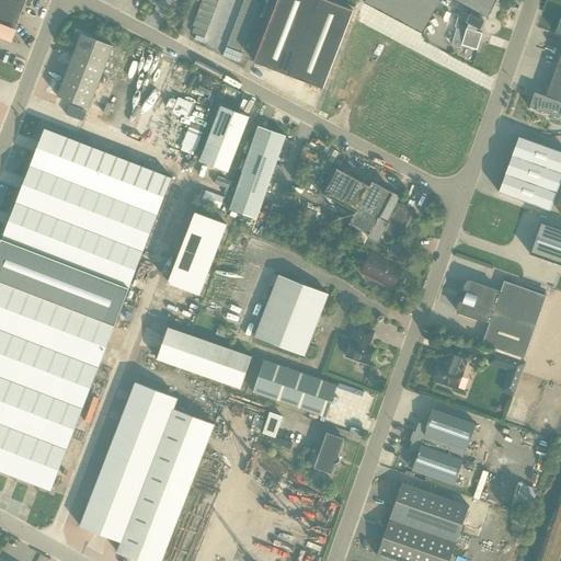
[(24,0),(0,0),(0,36),(9,41),(24,0)]
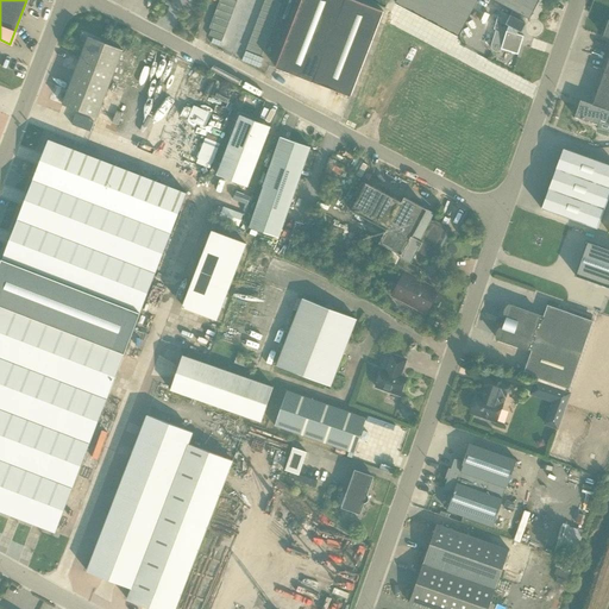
[(280,2),(272,0),(264,0),(264,4),(280,10),(282,4),(280,2)]
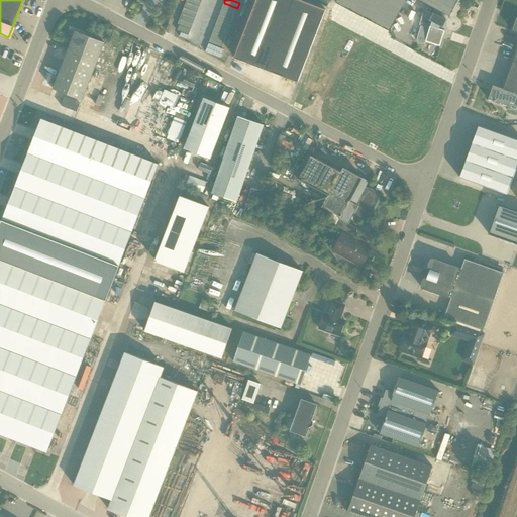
[(326,9),(301,0),(255,0),(234,57),(298,82),(326,9)]
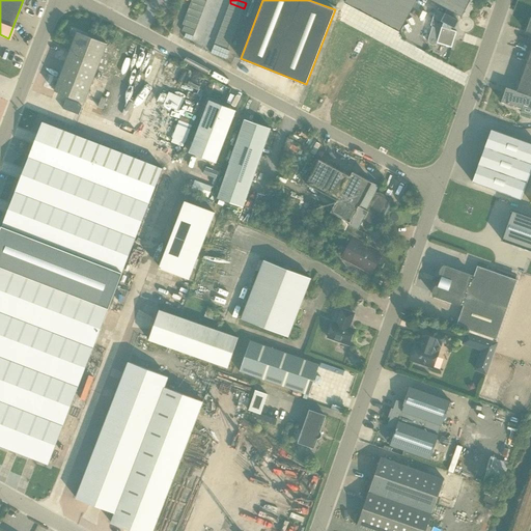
[(352,0),(347,12),(367,20),(366,22),(386,29),(386,31),(404,37),(418,0),(420,0),(443,8),(451,11),(463,16),(468,0),(352,0)]
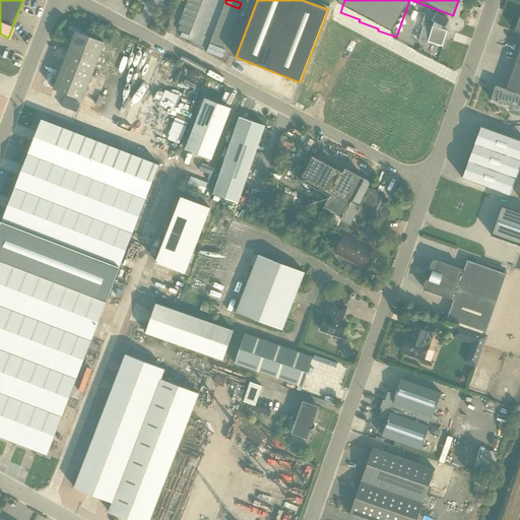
[(200,7),(187,2),(185,7),(198,12),(200,7)]
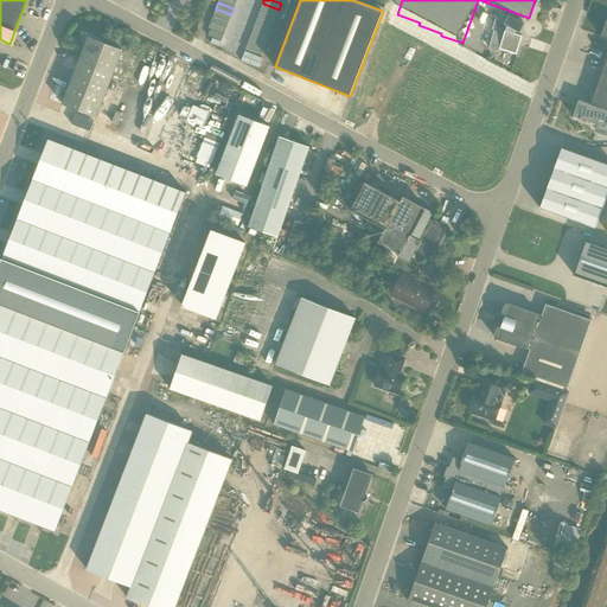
[(279,10),(263,4),(260,11),(276,17),(279,10)]
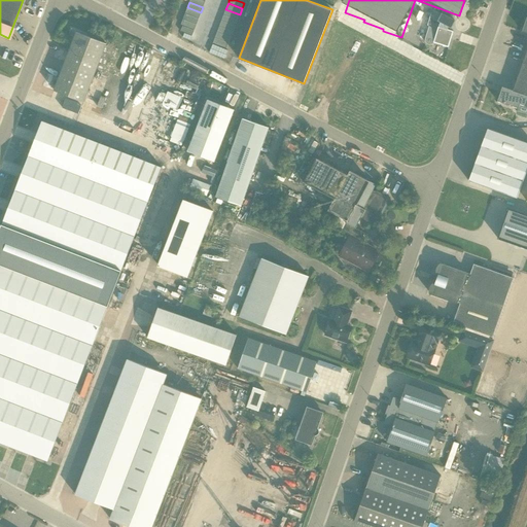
[(201,12),(187,7),(185,13),(199,19),(201,12)]
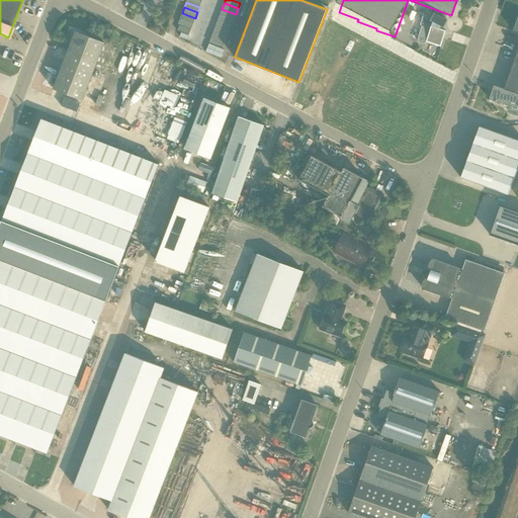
[(418,37),(418,39),(419,42),(421,44),(424,44),(426,42),(427,40),(441,45),(445,30),(440,28),(441,25),(443,27),(447,20),(439,15),(440,11),(432,8),(431,11),(429,13),(424,12),(420,24),(422,25),(418,37)]
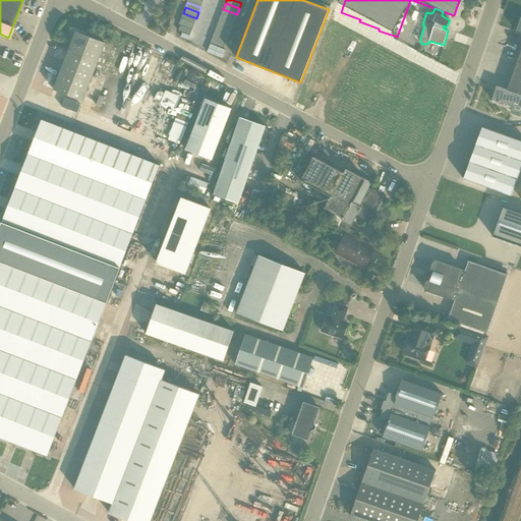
[(237,14),(223,9),(221,14),(234,19),(237,14)]
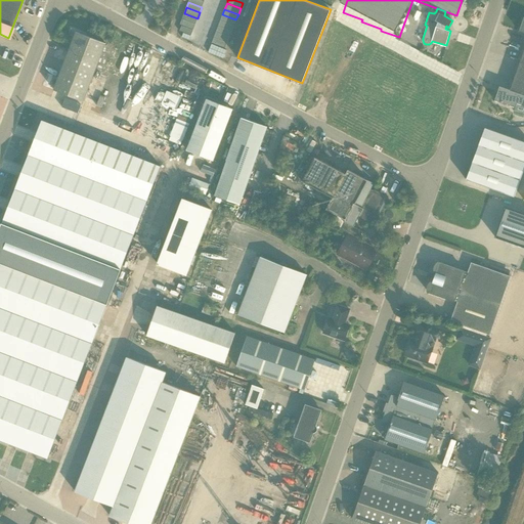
[(198,18),(184,13),(182,18),(195,24),(198,18)]
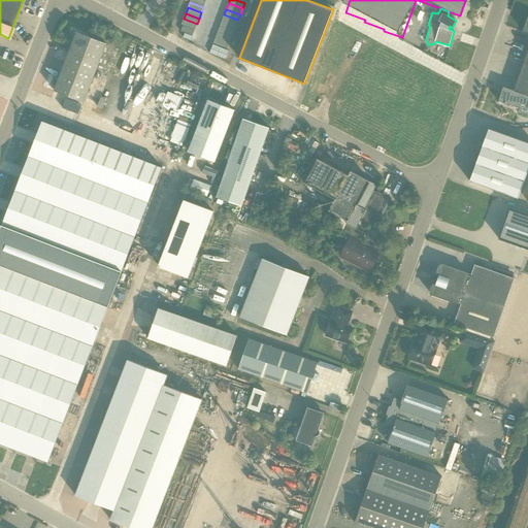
[(237,20),(224,14),(222,21),(235,26),(237,20)]
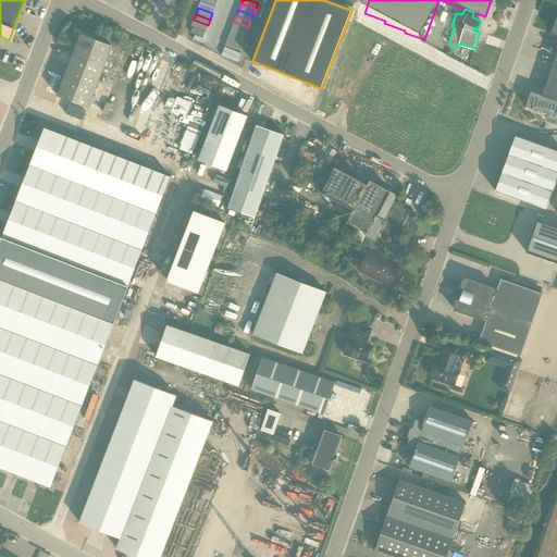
[(208,25),(194,20),(192,26),(193,27),(206,32),(208,25)]
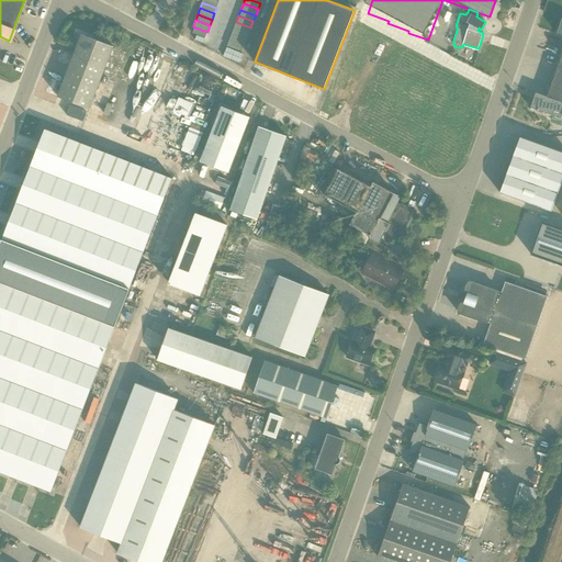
[(250,27),(236,22),(234,29),(248,34),(250,27)]
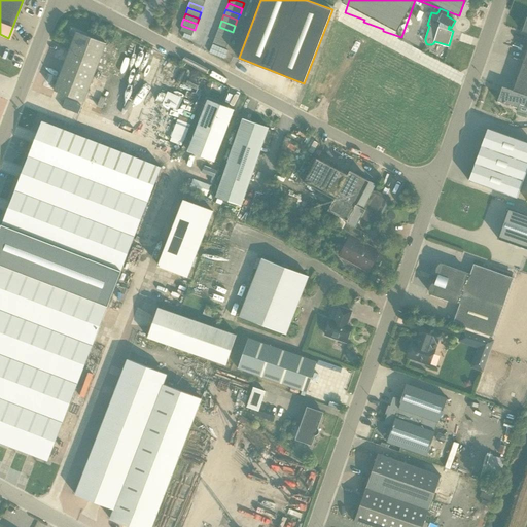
[(182,26),(180,31),(192,36),(195,30),(182,26)]
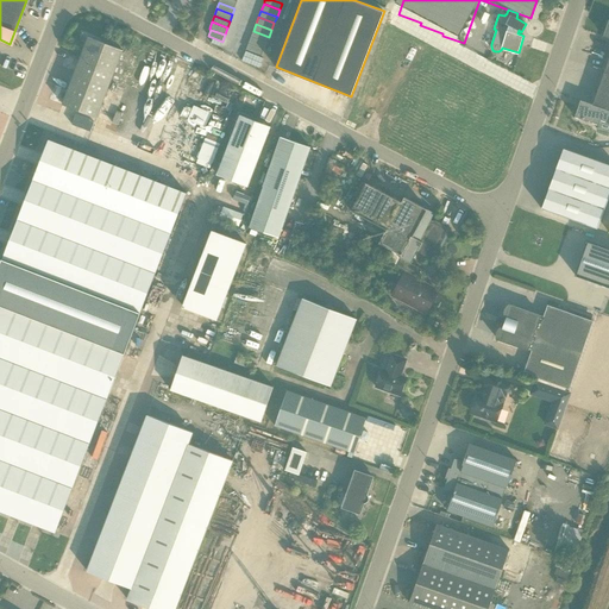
[(269,37),(253,31),(251,37),(267,43),(269,37)]
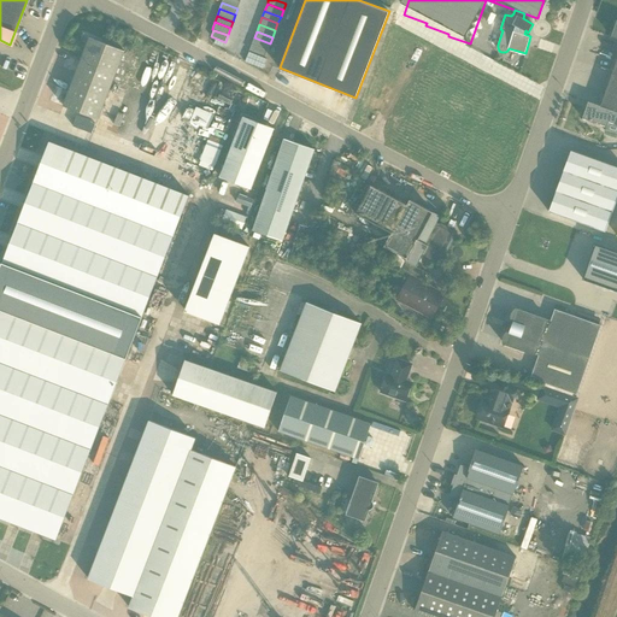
[(98,119),(124,51),(90,37),(64,105),(98,119)]
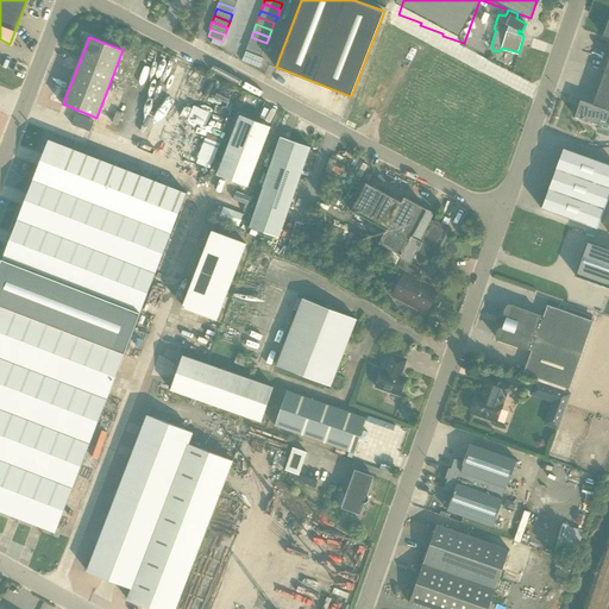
[(267,43),(251,37),(249,44),(264,50),(267,43)]
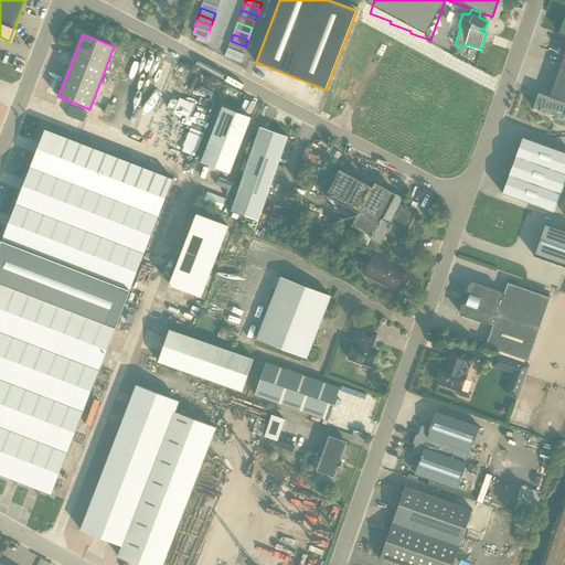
[(245,46),(231,41),(228,46),(243,52),(245,46)]
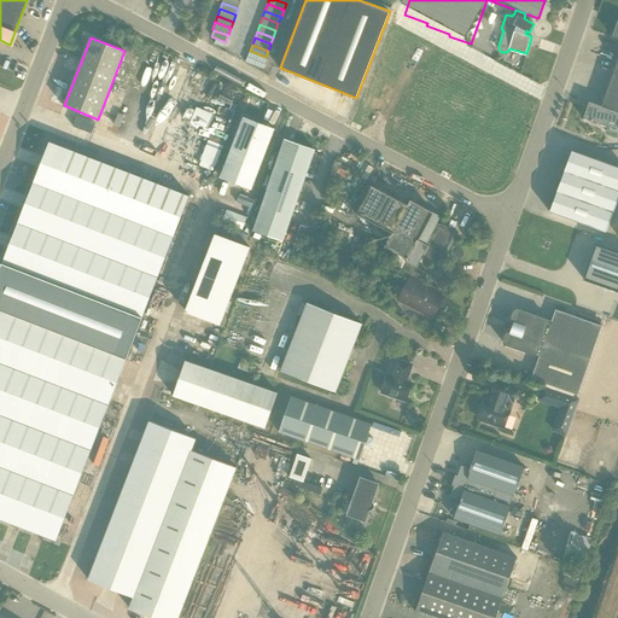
[(617,75),(613,74),(601,106),(589,101),(583,118),(607,127),(610,122),(617,124),(617,75)]
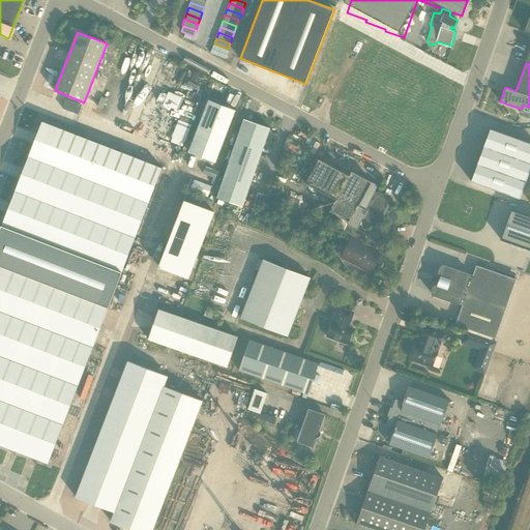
[(235,110),(209,99),(188,152),(215,162),(235,110)]
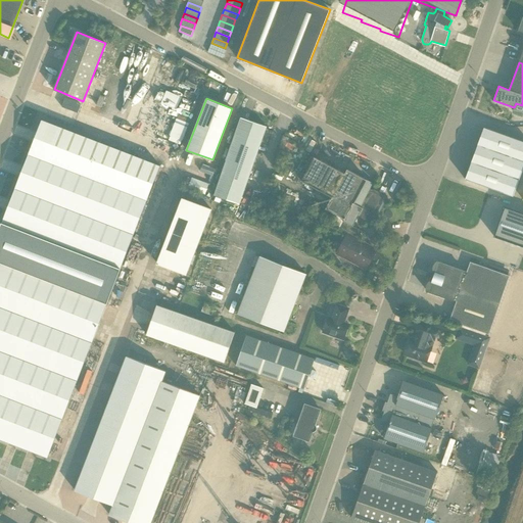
[(267,126),(241,117),(214,195),(239,204),(267,126)]
